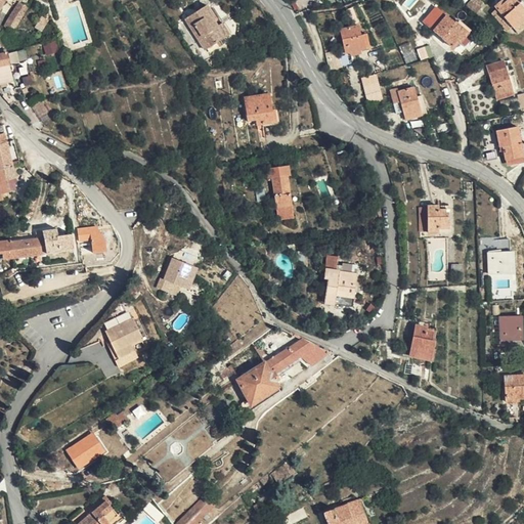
[(20,0),(12,13),(7,25),(14,29),(33,0),(32,0),(20,0)]
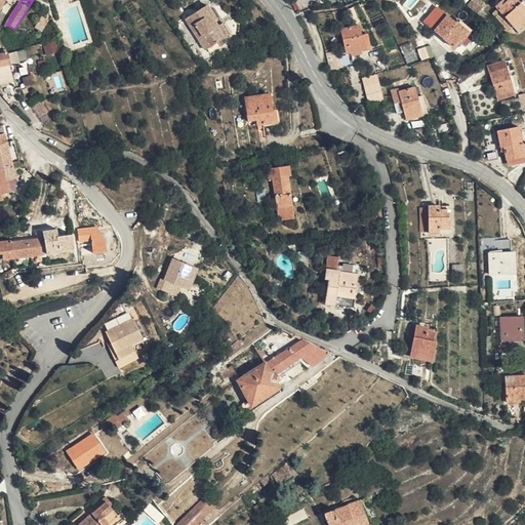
[(513,0),(507,7),(502,4),(494,11),(502,21),(512,31),(514,33),(524,22),(524,12),(513,0)]
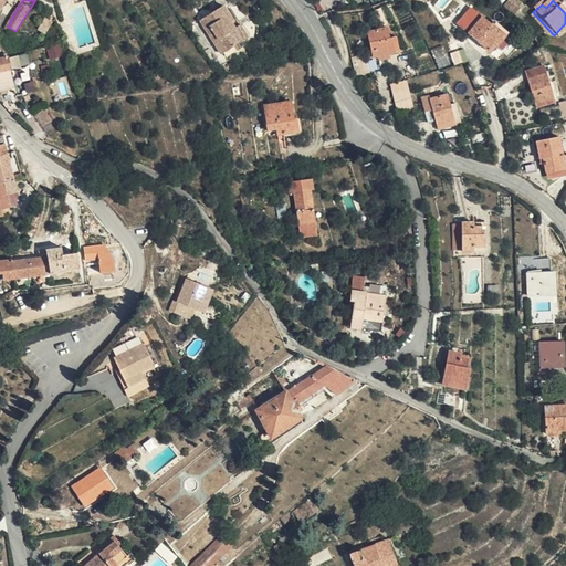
[(513,2),(509,9),(519,18),(524,11),(513,2)]
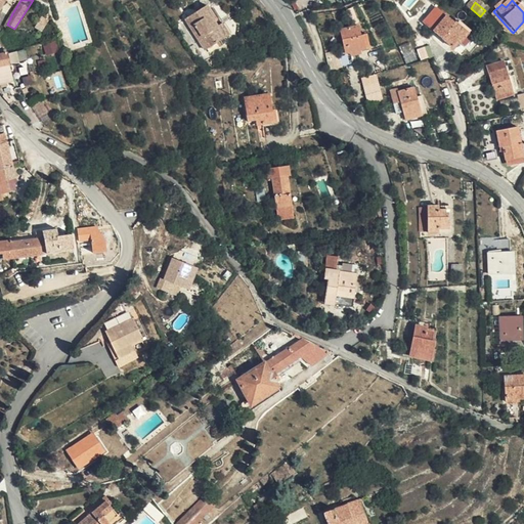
[(211,23),(213,22),(216,19),(207,5),(185,18),(206,49),(224,38),(216,26),(214,28),(211,23)]
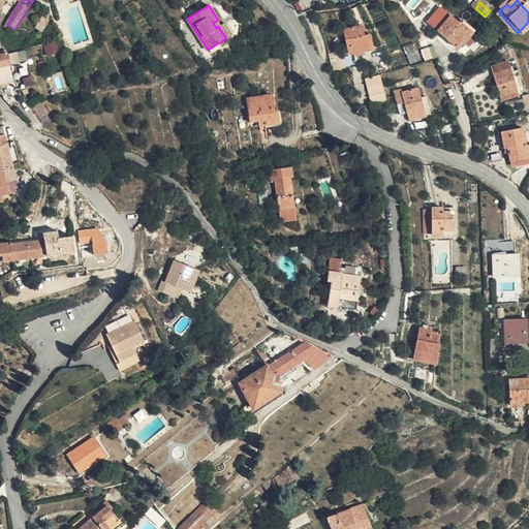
[(49,21),(42,17),(35,27),(42,31),(49,21)]
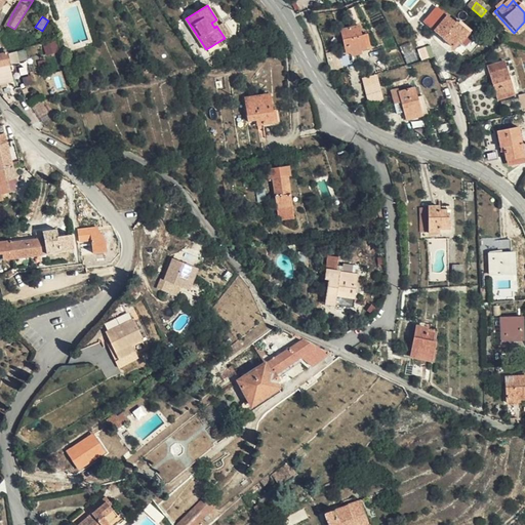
[(451,18),(440,32),(455,47),(461,41),(466,44),(473,35),(459,23),(457,25),(451,18)]
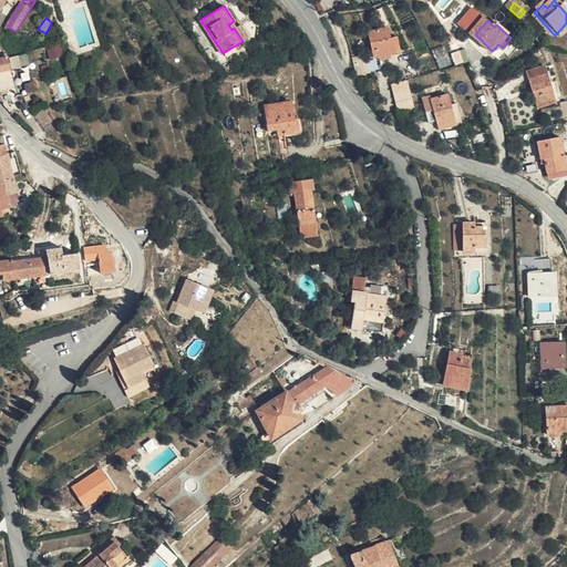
[(553,33),(543,22),(538,27),(549,37),(553,33)]
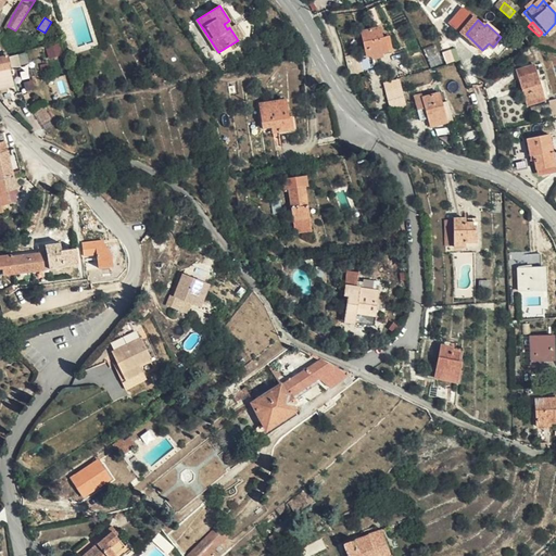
[(555,33),(555,23),(544,35),(550,39),(555,33)]
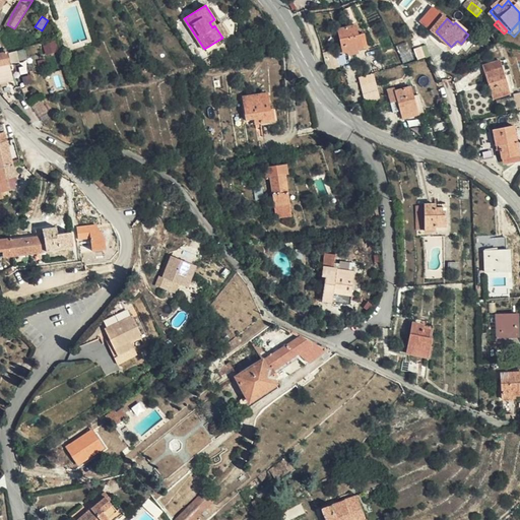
[(219,22),(214,25),(222,38),(228,34),(219,22)]
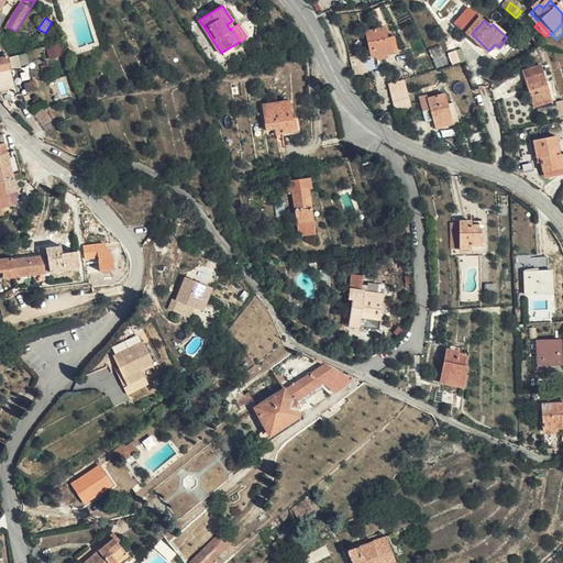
[(386,26),(366,31),(372,57),(399,52),(396,35),(388,37),(386,26)]
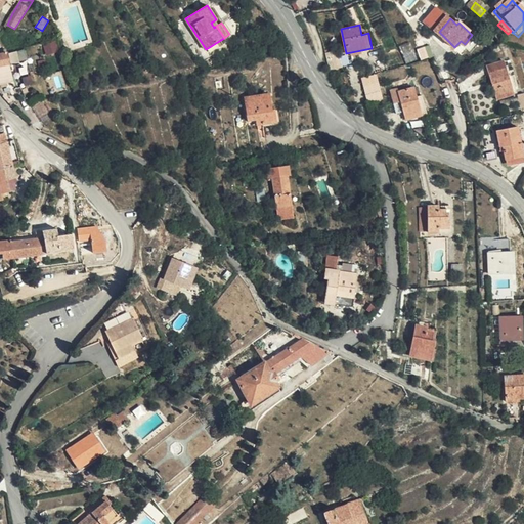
[(43,46),(46,55),(58,51),(55,42),(43,46)]
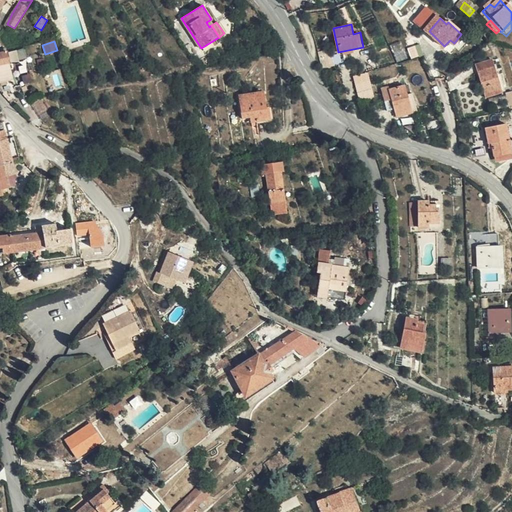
[(12,63),(20,61),(18,50),(9,53),(11,61),(12,63)]
